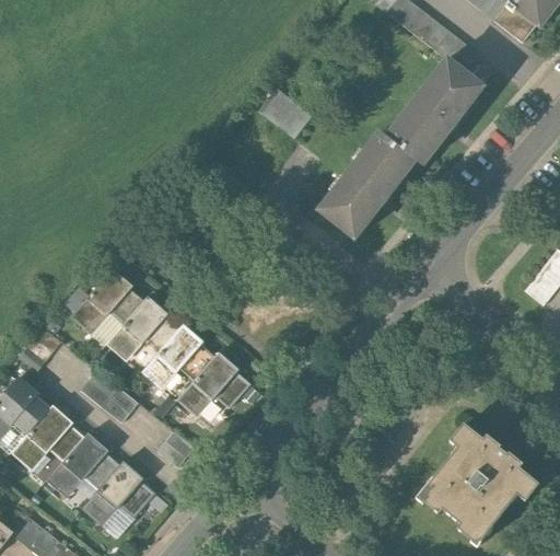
[(380,0),(376,4),(448,59),(465,71),(480,51),(411,0),(380,0)]
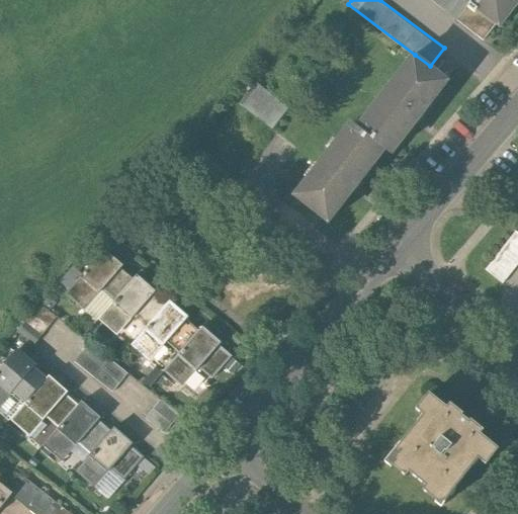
[(432,0),(483,38),(495,22),(466,0),(432,0)]
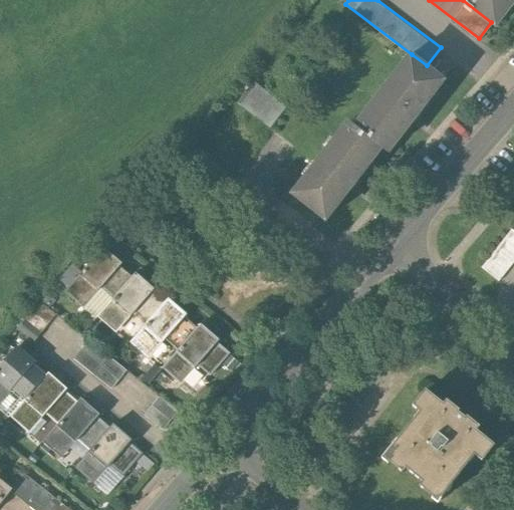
[(463,0),(491,22),(497,26),(513,3),(513,0),(463,0)]
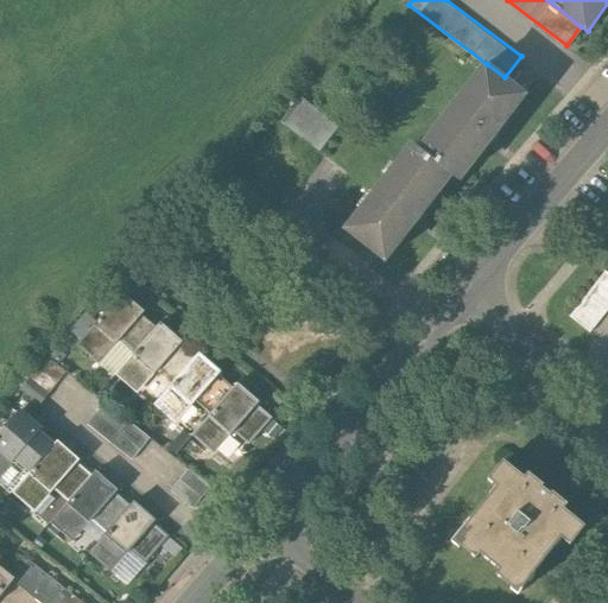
[(487,64),(420,151),(453,175),(461,182),(527,95),(505,77),(487,64)]
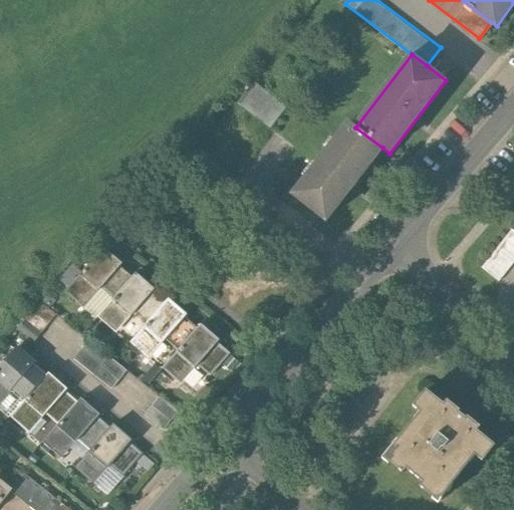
[(326,221),(382,148),(355,128),(348,121),(292,195),(326,221)]
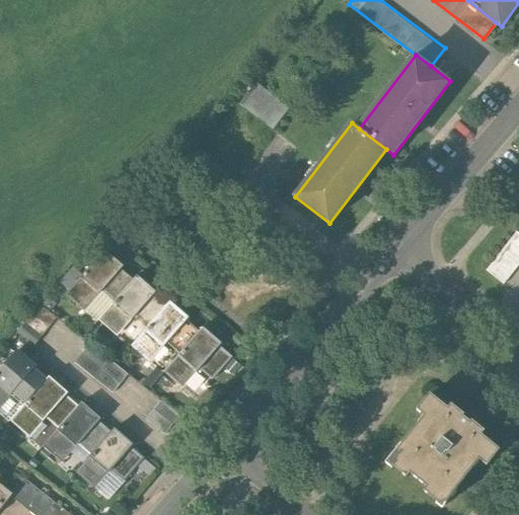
[(518,232),(516,231),(487,269),(504,283),(518,263),(518,232)]
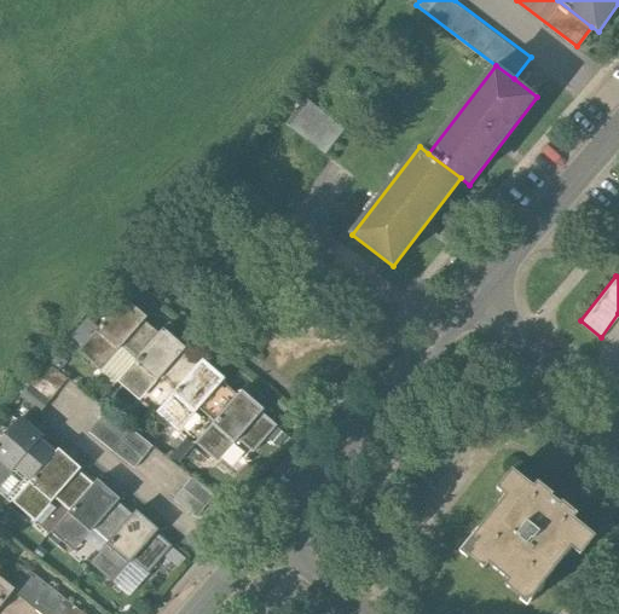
[(125,300),(79,352),(100,370),(105,365),(121,377),(158,334),(144,322),(146,319),(125,300)]
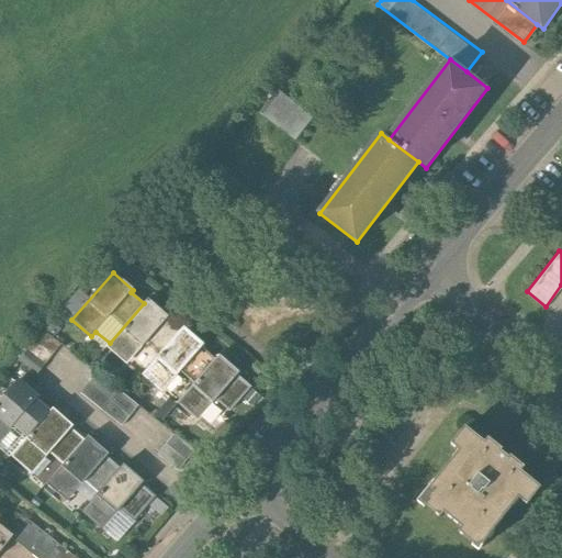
[(110,343),(108,345),(128,363),(133,357),(146,369),(180,330),(167,317),(169,315),(149,298),(144,303),(110,343)]
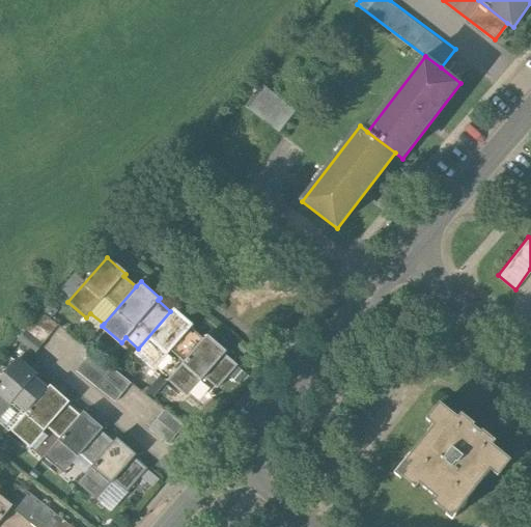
[(138,349),(170,377),(204,338),(191,326),(193,324),(173,307),(170,311),(138,349)]
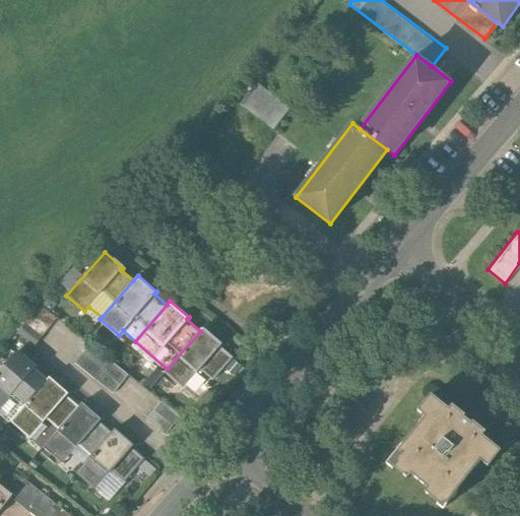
[(26,323),(18,333),(33,344),(54,319),(37,305),(23,321),(26,323)]
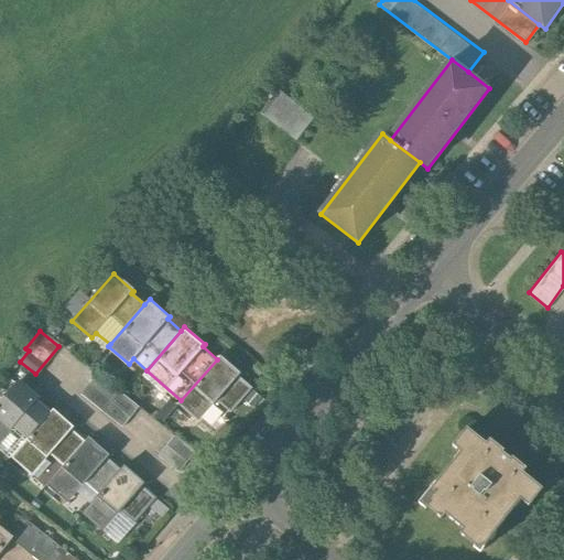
[(240,374),(220,355),(217,359),(181,400),(215,429),(252,386),(239,375),(240,374)]
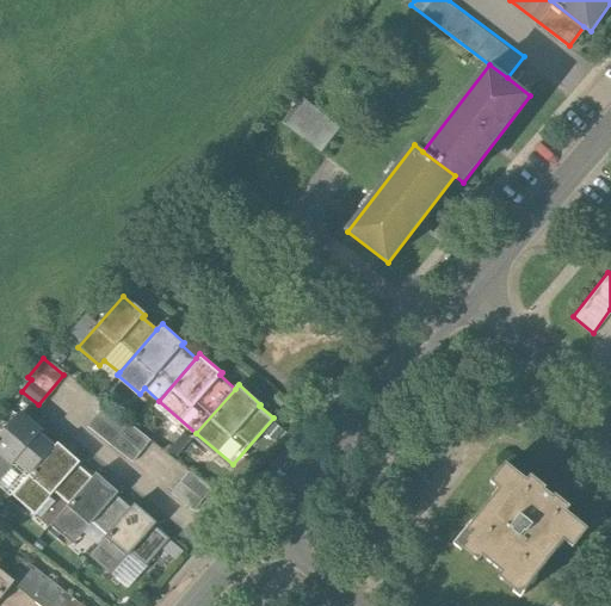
[(88,426),(133,461),(150,438),(106,403),(88,426)]
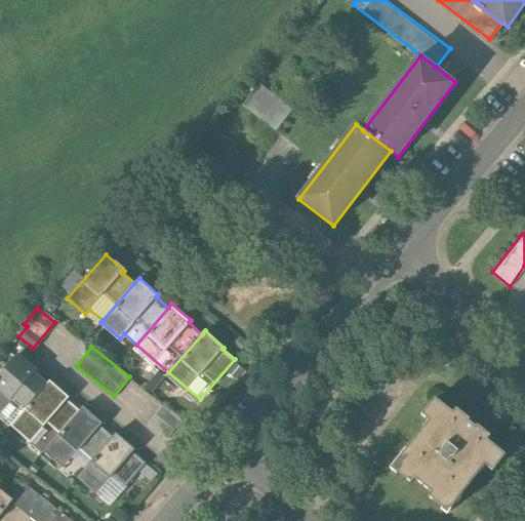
[(0,408),(11,395),(26,407),(45,385),(32,372),(33,370),(16,356),(0,374),(0,408)]
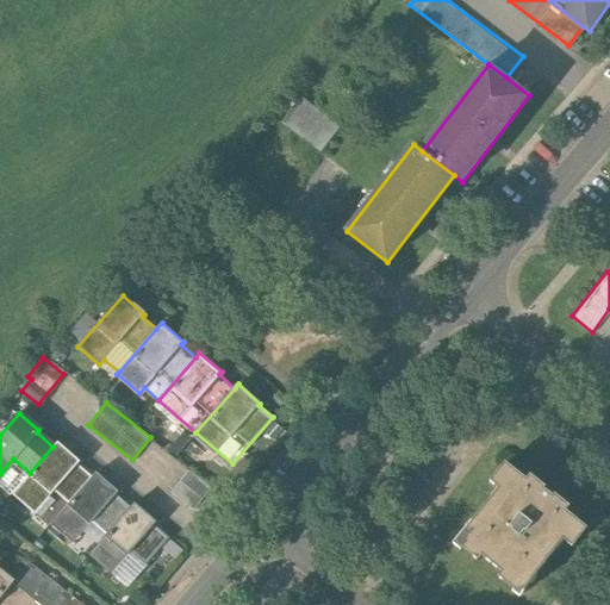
[(55,488),(69,501),(92,475),(78,463),(79,462),(56,442),(53,447),(30,473),(13,492),(35,511),(55,488)]
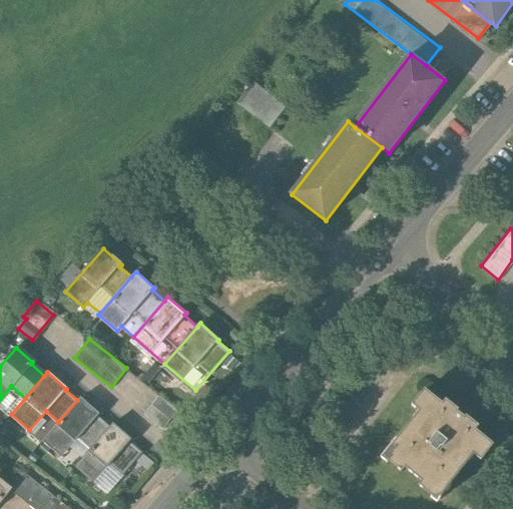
[(418,484),(437,500),(474,454),(481,460),(494,444),(476,429),(479,425),(445,398),(442,402),(425,388),(412,404),(419,409),(383,455),(402,470),(404,467),(421,480),(418,484)]
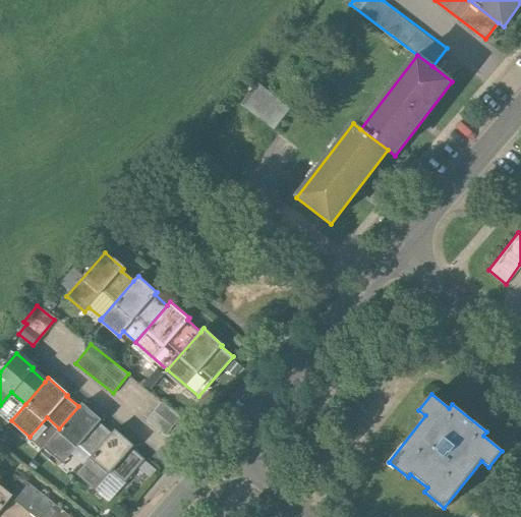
[(146,420),(165,435),(180,415),(161,401),(146,420)]
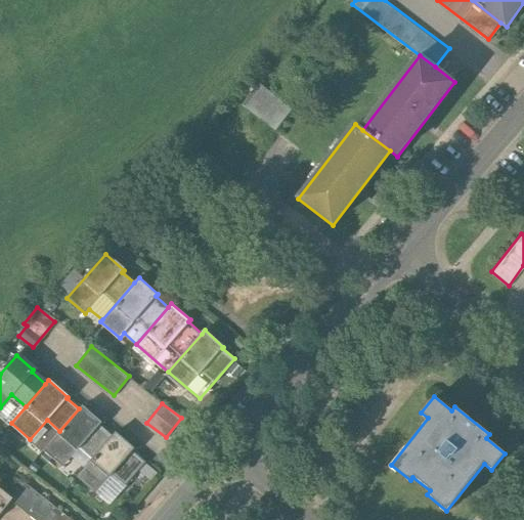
[(81,406),(79,408),(59,431),(44,448),(62,465),(80,445),(92,456),(112,434),(99,423),(100,423),(81,406)]
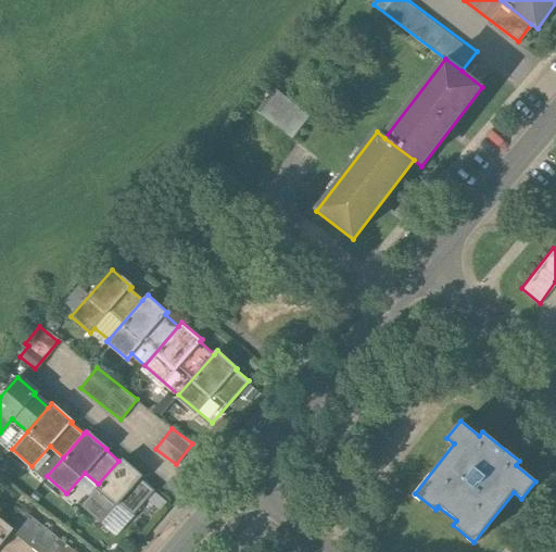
[(122,458),(118,461),(98,484),(80,504),(101,523),(122,500),(135,512),(153,489),(140,478),(142,476),(122,458)]
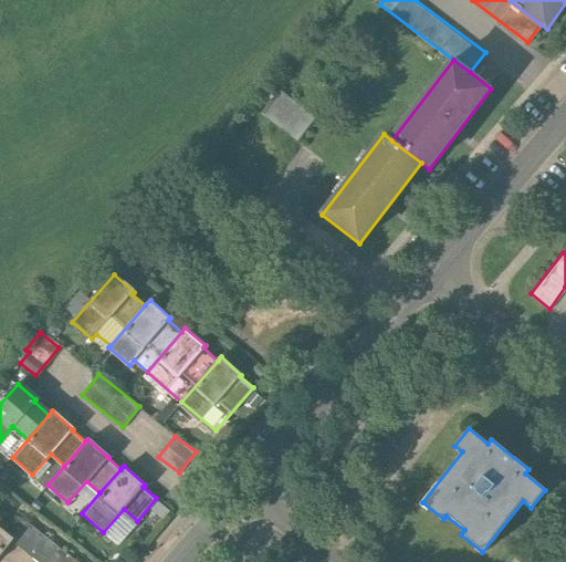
[(0,553),(11,540),(0,530),(0,521),(0,520),(0,553)]
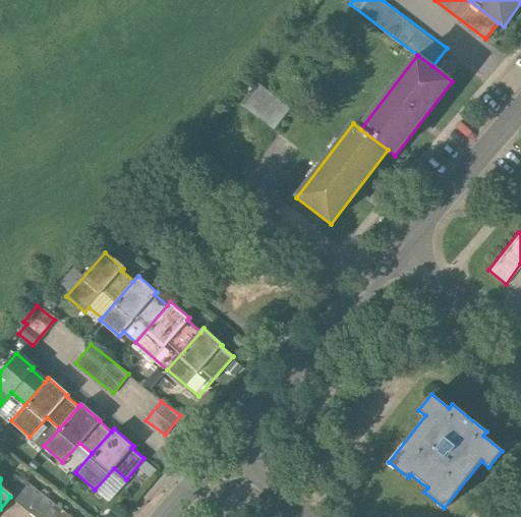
[(73,516),(24,478),(11,496),(38,516),(73,516)]
